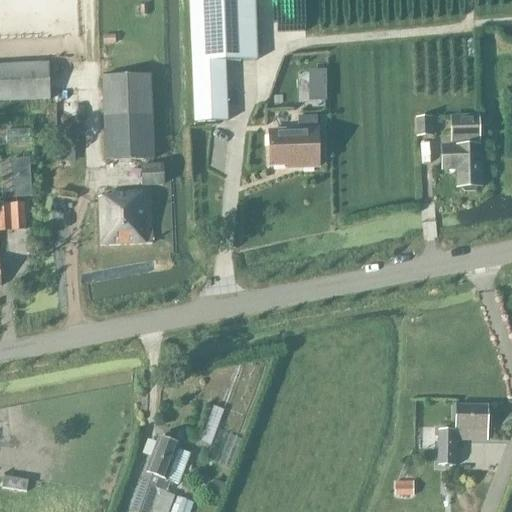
[(253,0),(191,0),(196,123),(227,122),(225,61),(256,60),(253,0)]
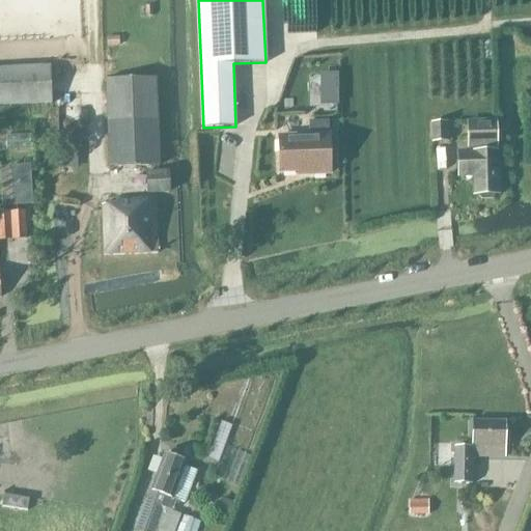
[(0,68),(0,105),(53,103),(51,66),(0,68)]
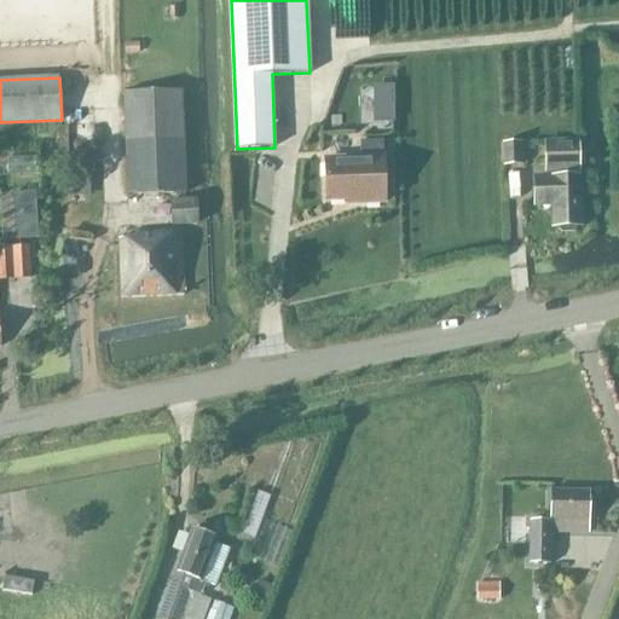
[(374,85),(375,122),(395,121),(394,84),(374,85)]
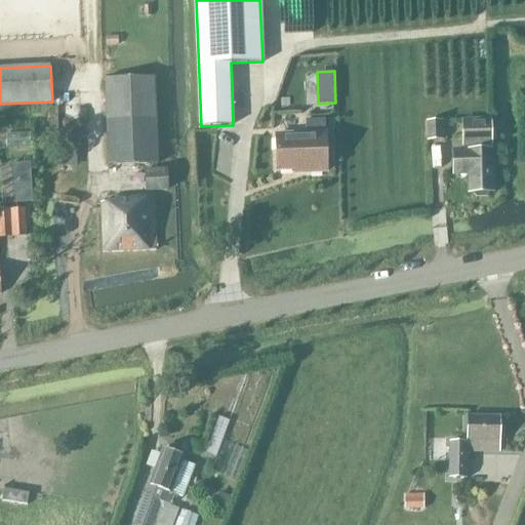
[(106,79),(109,165),(158,163),(154,77),(106,79)]
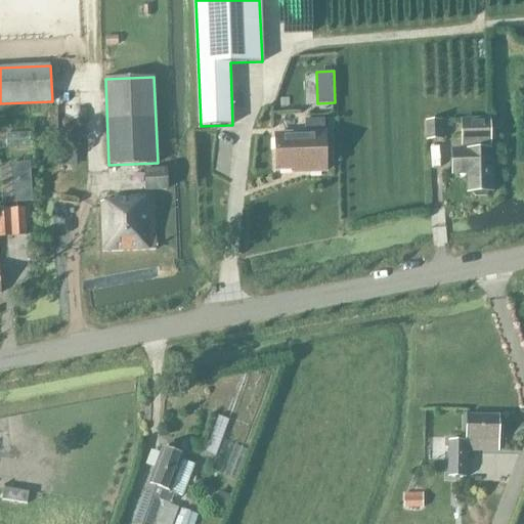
[(276,135),(277,167),(306,167),(306,170),(326,170),(325,120),(305,121),(305,135),(276,135)]
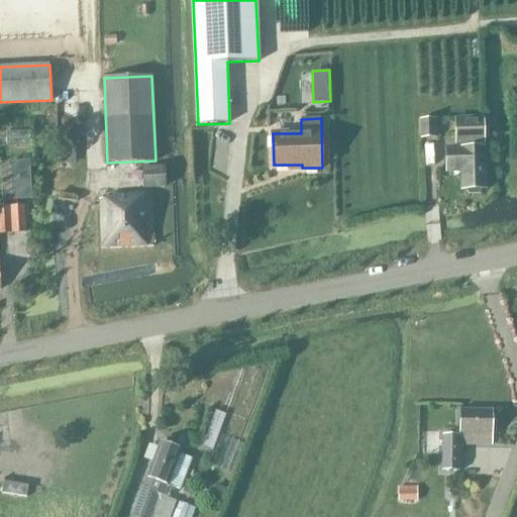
[(456,147),(445,147),(446,172),(462,172),(463,189),(467,189),(469,194),(479,194),(482,189),(485,189),(485,147),(484,147),(484,118),(455,118),(456,147)]
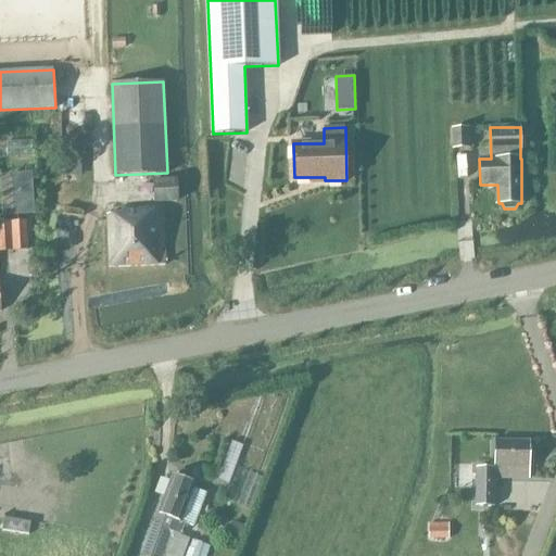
[(468,129),(453,129),(454,149),(469,148),(468,129)]
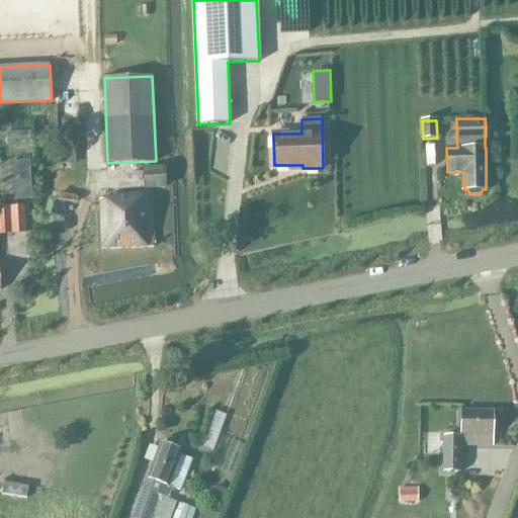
[(142,176),(142,186),(165,186),(164,175),(142,176)]
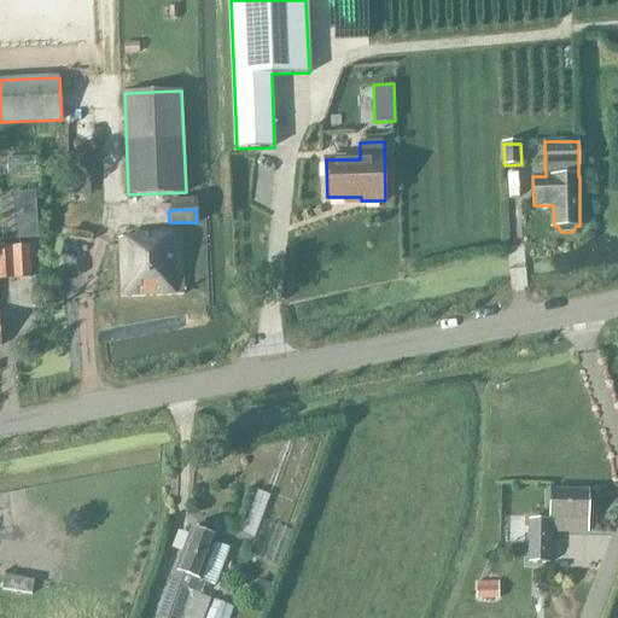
[(122,238),(123,296),(181,295),(180,232),(139,232),(139,238),(122,238)]
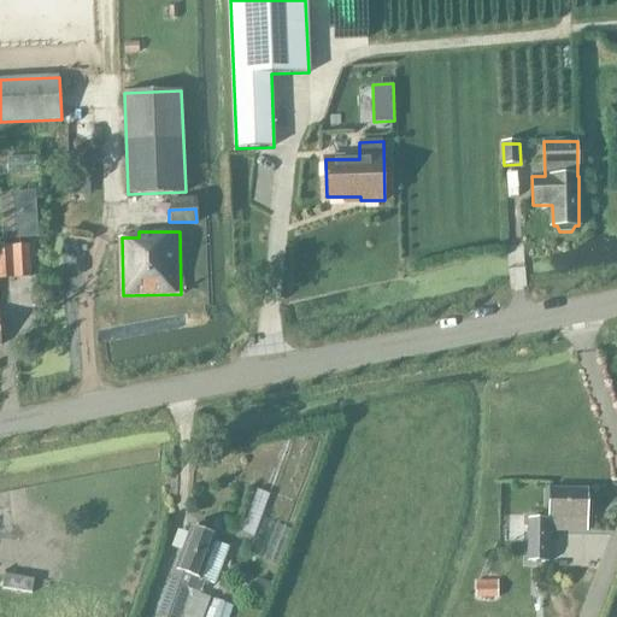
[(0,247),(0,278),(30,277),(29,246),(0,247)]
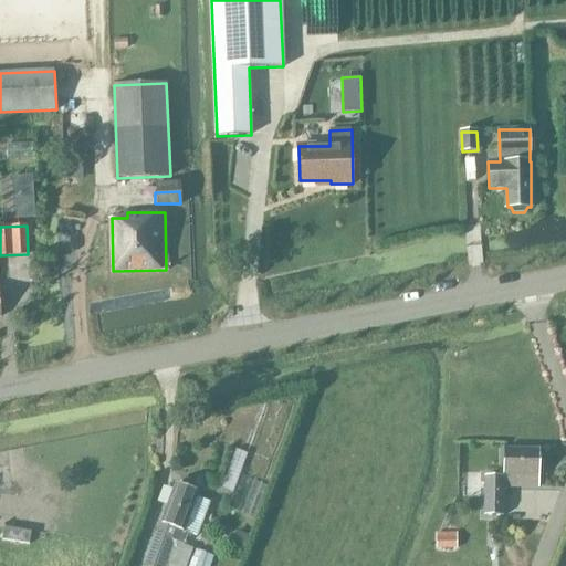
[(227,446),(218,491),(234,494),(243,448),(227,446)]
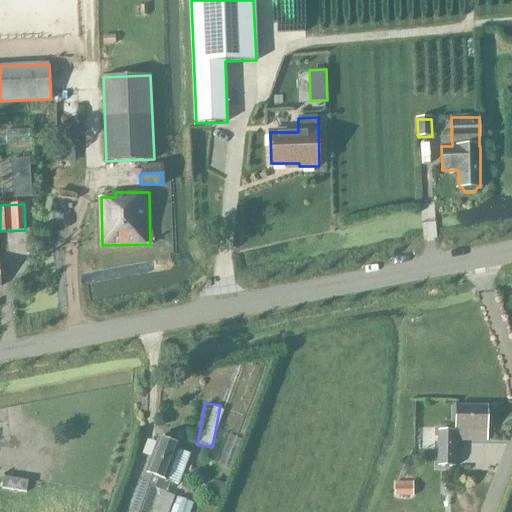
[(438,431),(437,467),(455,467),(455,453),(456,441),(487,441),(488,408),(455,408),(455,431),(438,431)]
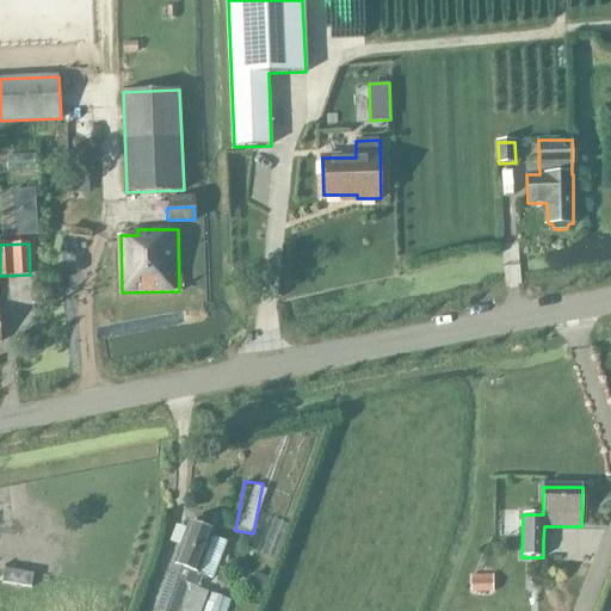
[(174,566),(156,609),(161,610),(201,610),(208,592),(197,587),(203,574),(211,578),(226,542),(213,537),(214,532),(189,523),(172,565),(174,566)]
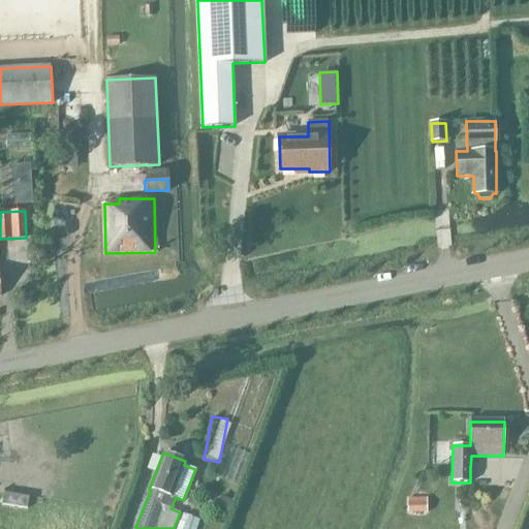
[(408,512),(427,511),(427,496),(408,497),(408,512)]
